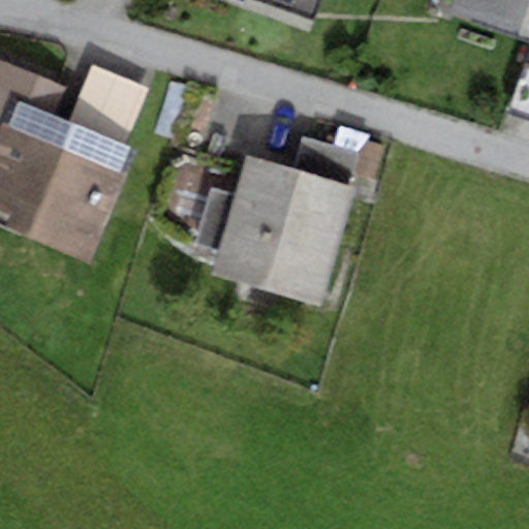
[(232,0),(238,2),(239,0),(282,0),(311,10),(314,0),(232,0)]
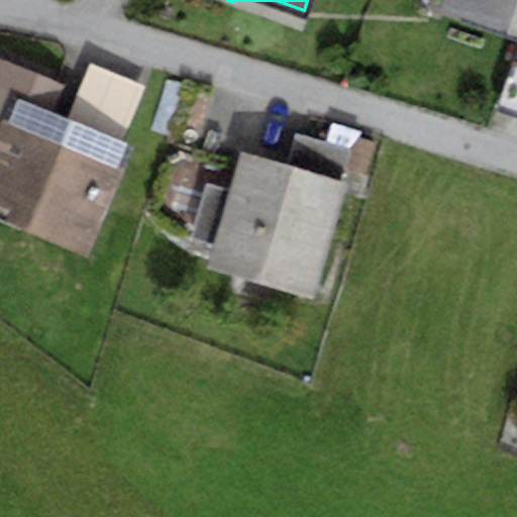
[(516,0),(440,0),(438,6),(516,33),(516,0)]
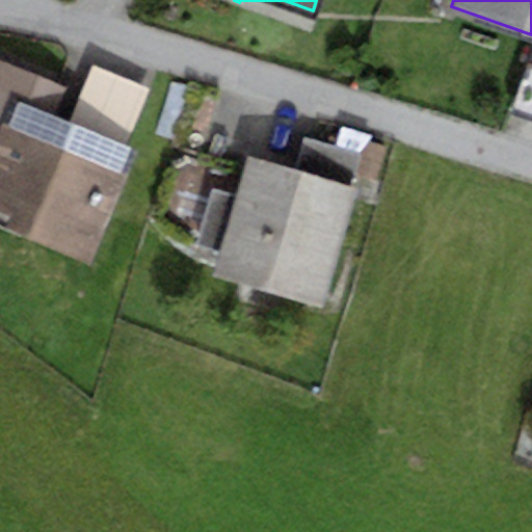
[(531,50),(510,111),(531,118),(531,50)]
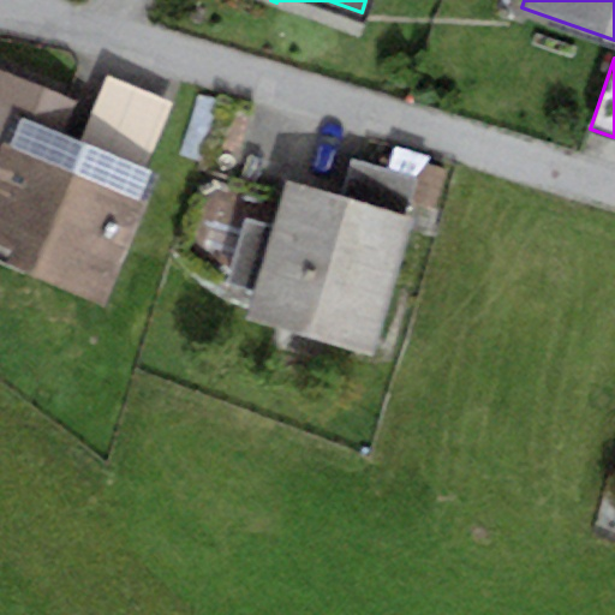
[(0,252),(101,297),(154,175),(145,172),(78,142),(61,135),(75,103),(0,71),(0,252)]
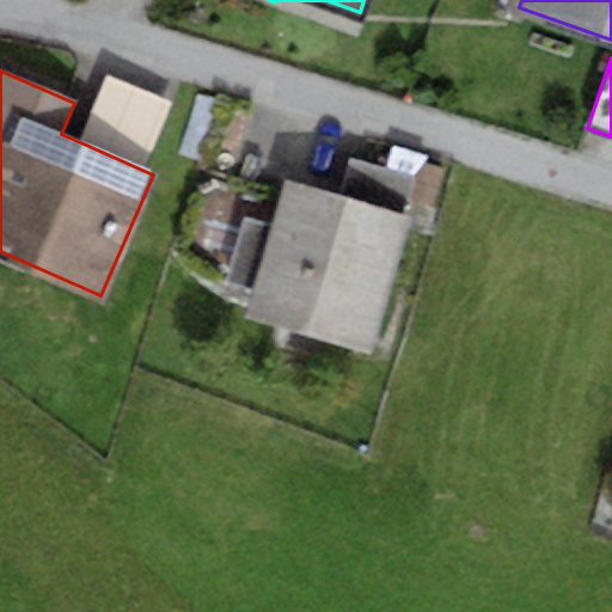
[(105,75),(78,141),(145,171),(173,103),(105,75)]
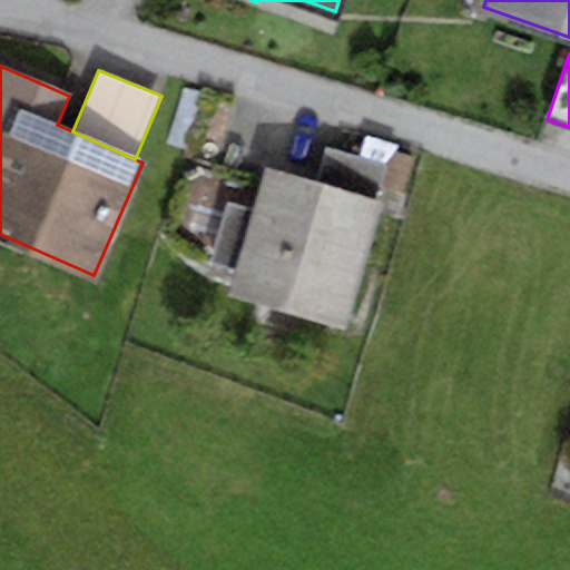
[(315,182),(264,166),(226,290),(338,324),(386,167),(325,148),(315,182)]
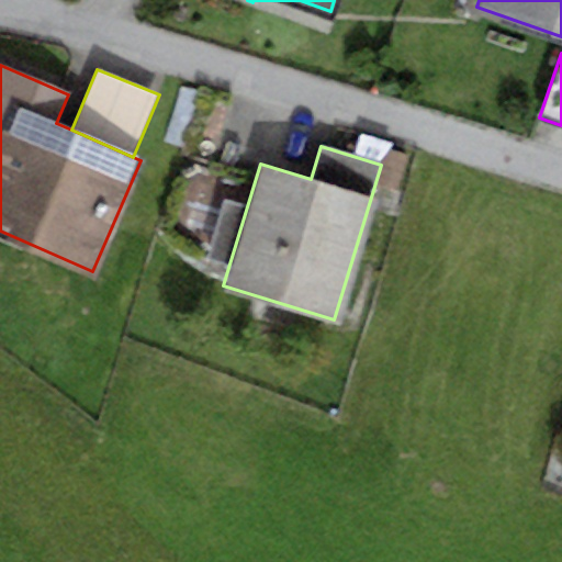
All buildings are outlined.
